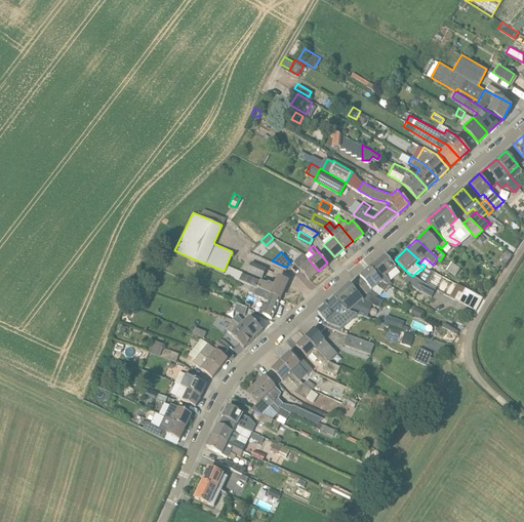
[(318,271),(308,258),(303,251),(293,261),(309,279),(318,271)]
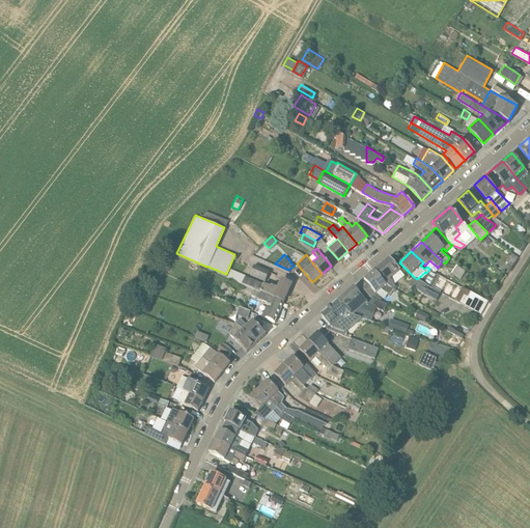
[(390,278),(399,270),(389,256),(373,270),(383,281),(392,286),(394,284),(390,278)]
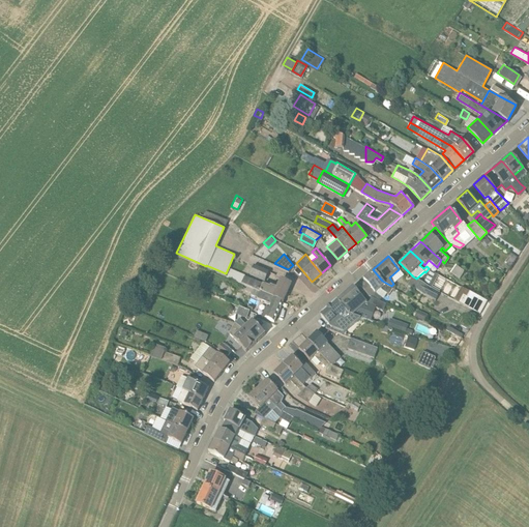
[(248,272),(264,280),(268,269),(253,262),(248,272)]
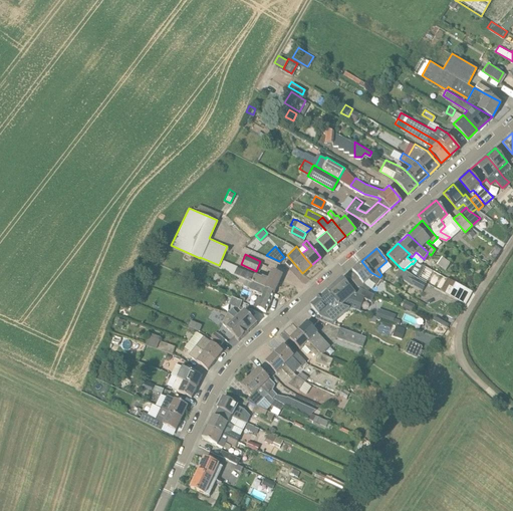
[(450,261),(442,255),(436,262),(445,268),(450,261)]
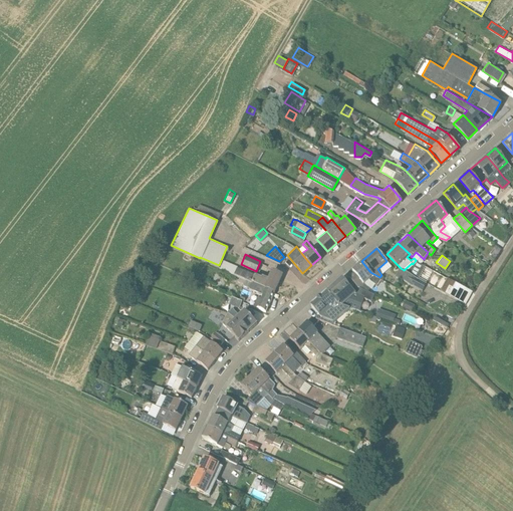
[(376,283),(379,277),(370,272),(361,261),(351,269),(353,271),(348,276),(352,280),(357,286),(366,290),(369,286),(363,282),(368,278),(376,283)]
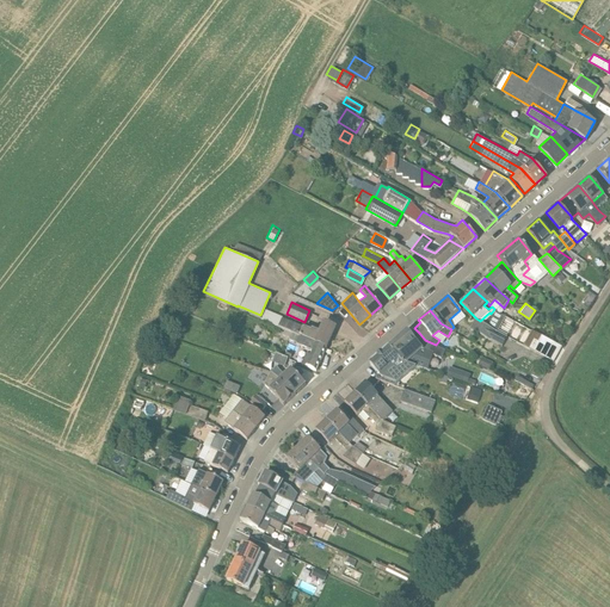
[(310,328),(302,324),(284,316),(279,326),(325,345),(334,324),(322,320),(319,328),(312,326),(310,328)]
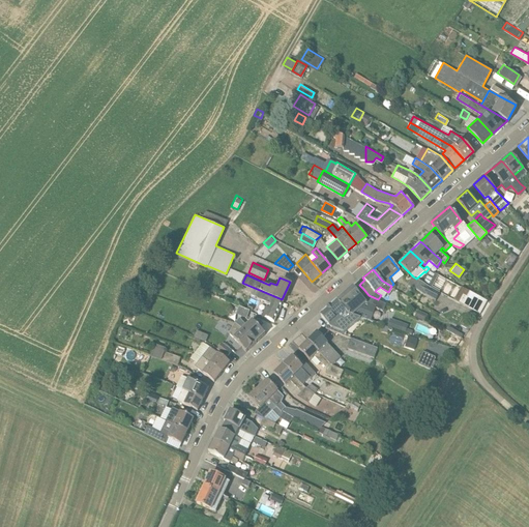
[(416,279),(413,276),(410,275),(406,284),(424,293),(435,298),(439,289),(416,279)]
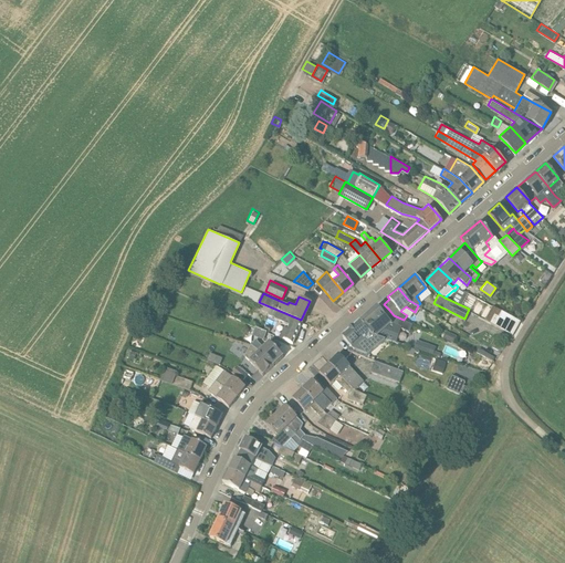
[(292,342),(301,320),(259,302),(257,305),(268,311),(268,313),(288,322),(286,326),(282,324),(278,335),(292,342)]
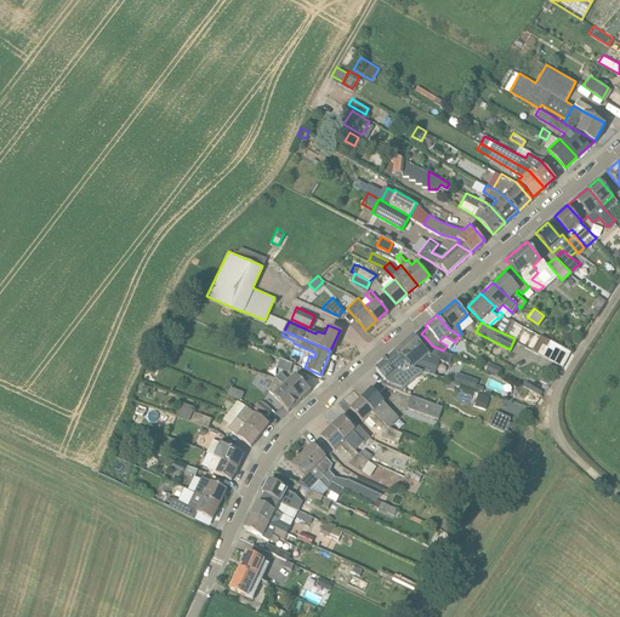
[(432,346),(426,338),(420,343),(414,335),(394,350),(407,365),(413,367),(417,369),(416,369),(422,371),(433,373),(439,358),(448,361),(451,354),(443,350),(432,346)]
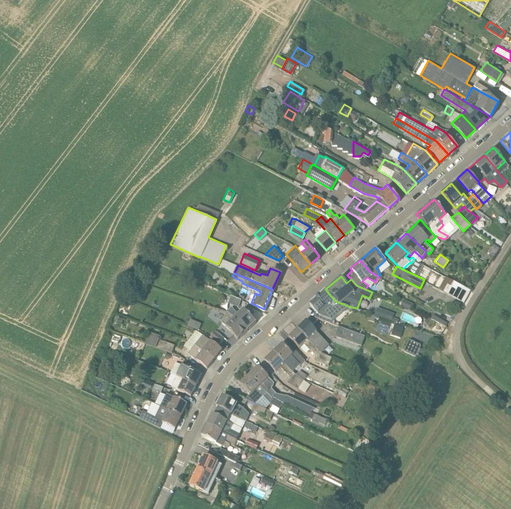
[(453,279),(450,284),(461,290),(464,284),(453,279)]
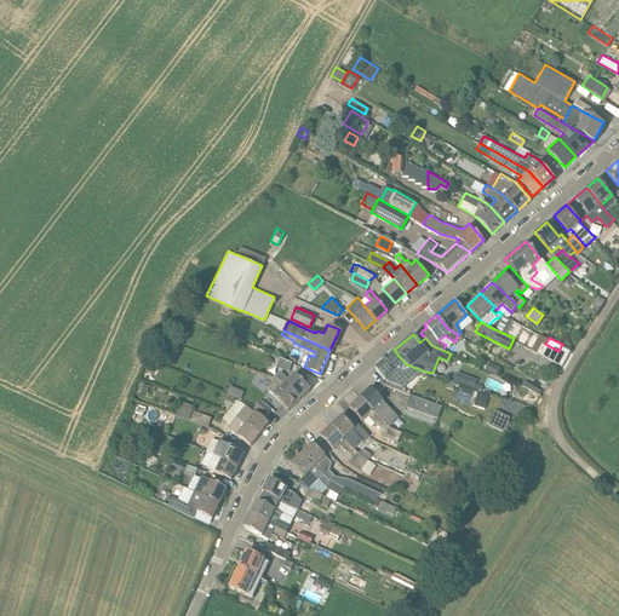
[(422,370),(416,368),(417,368),(412,367),(406,364),(394,350),(374,367),(380,374),(380,381),(399,389),(401,386),(422,370)]
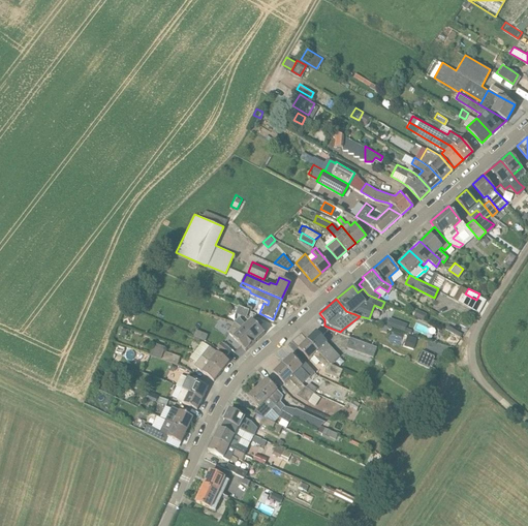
[(245,315),(248,309),(238,304),(235,311),(245,315)]
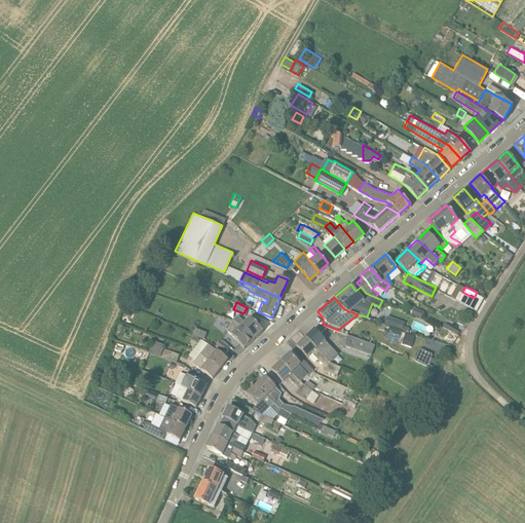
[(415,306),(412,313),(420,318),(423,310),(415,306)]
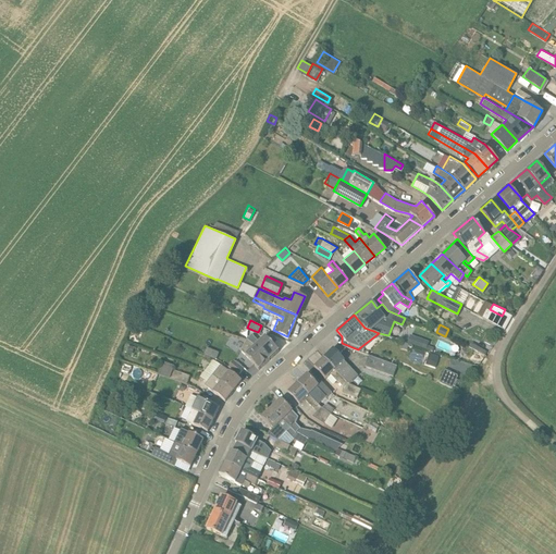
[(278,349),(264,334),(258,340),(250,331),(247,337),(254,343),(268,358),(278,349)]
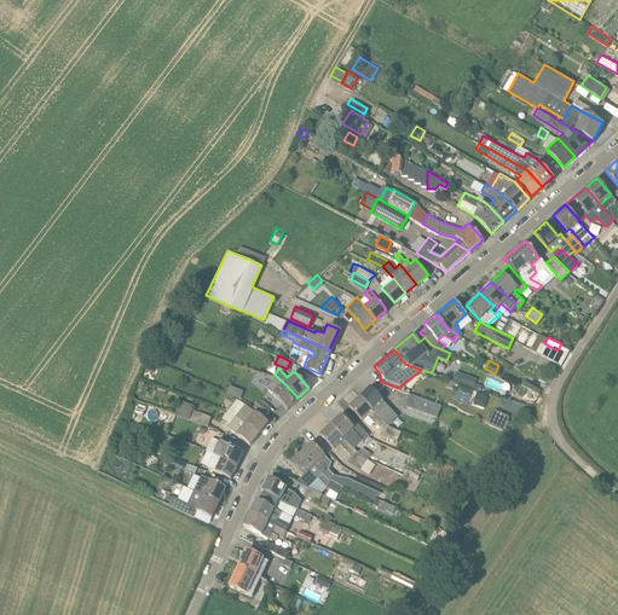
[(451,378),(473,386),(477,377),(455,369),(451,378)]
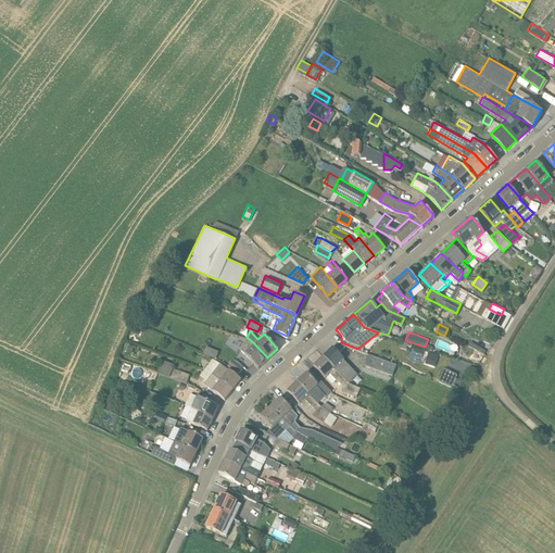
[(257,367),(267,357),(253,342),(247,337),(246,336),(239,347),(257,367)]
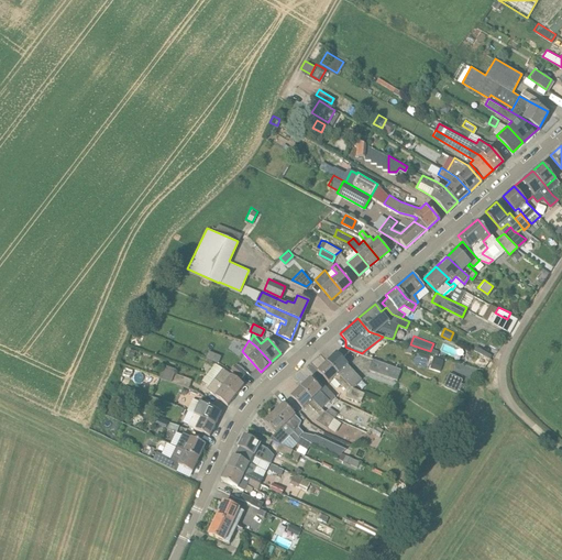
[(128,346),(124,353),(132,357),(135,349),(128,346)]
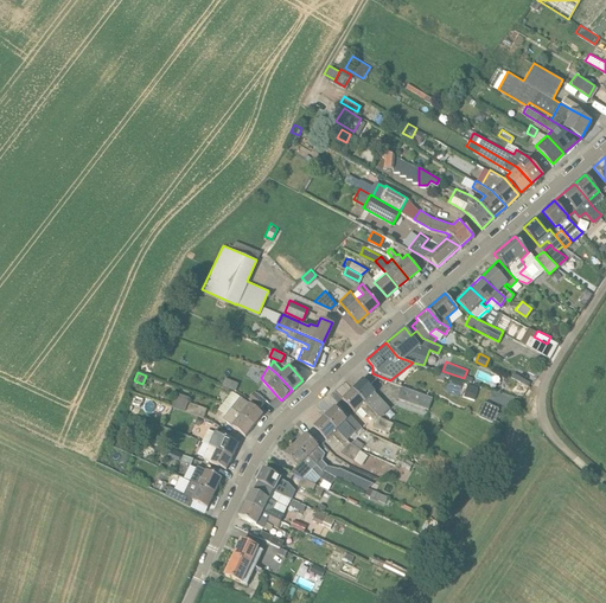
[(221,383),(228,386),(235,389),(237,382),(224,374),(221,383)]
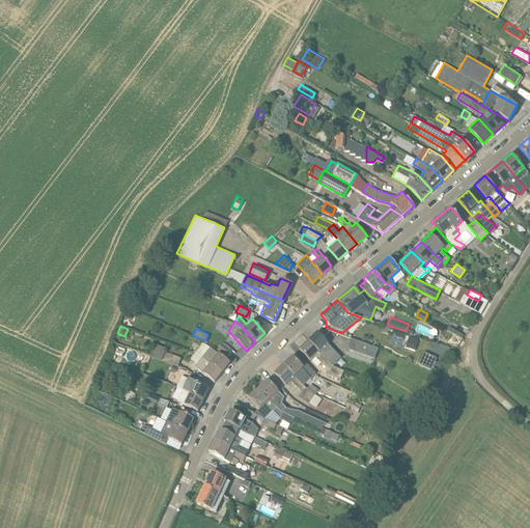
[(339,357),(322,336),(316,331),(308,339),(331,363),(339,357)]
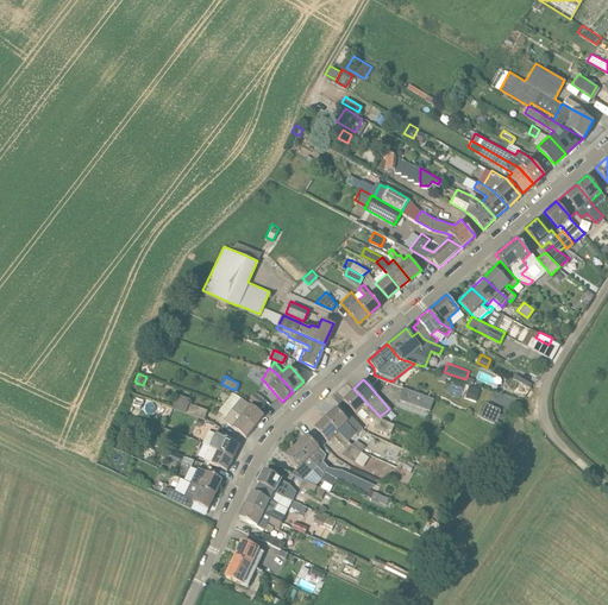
[(468,383),(464,396),(475,399),(478,386),(468,383)]
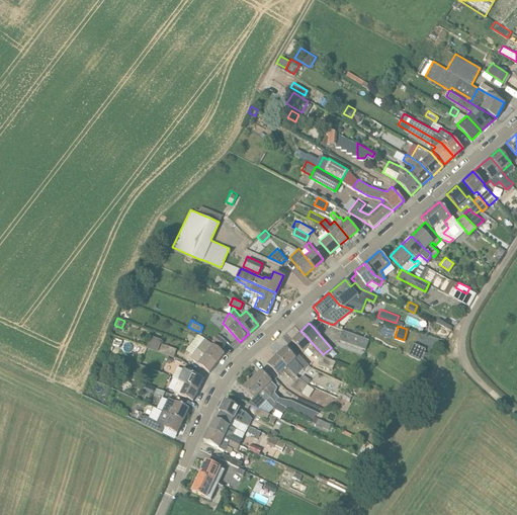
[(364,348),(368,338),(342,328),(338,338),(364,348)]
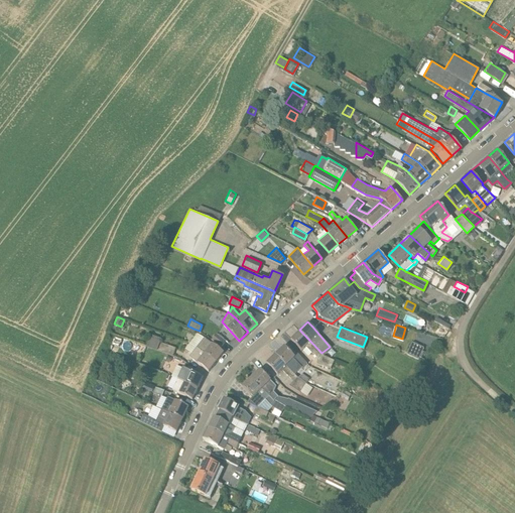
[(322,354),(322,353),(299,330),(290,338),(301,348),(305,344),(317,356),(316,362),(331,366),(334,358),(322,354)]
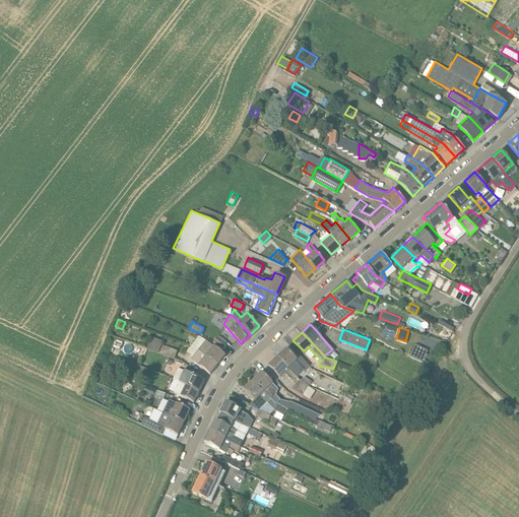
[(212,340),(222,347),(226,341),(217,334),(212,340)]
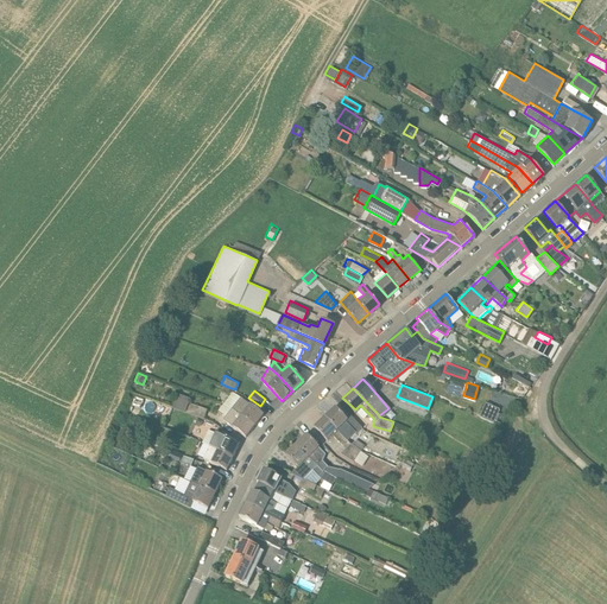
[(130,402),(139,406),(143,398),(133,394),(130,402)]
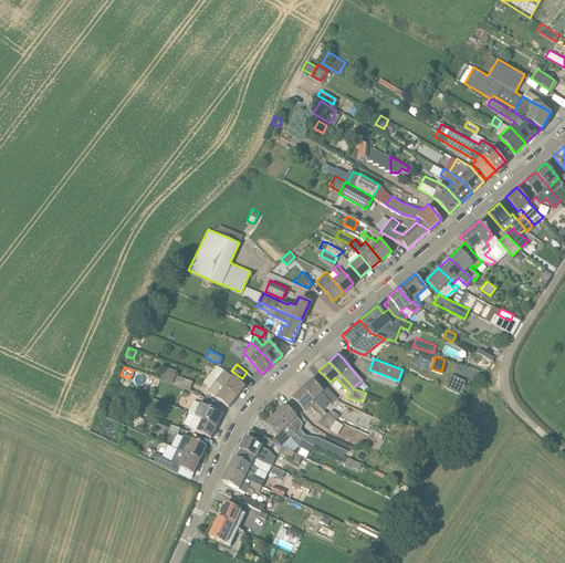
[(192,379),(163,368),(159,377),(171,382),(189,388),(192,379)]
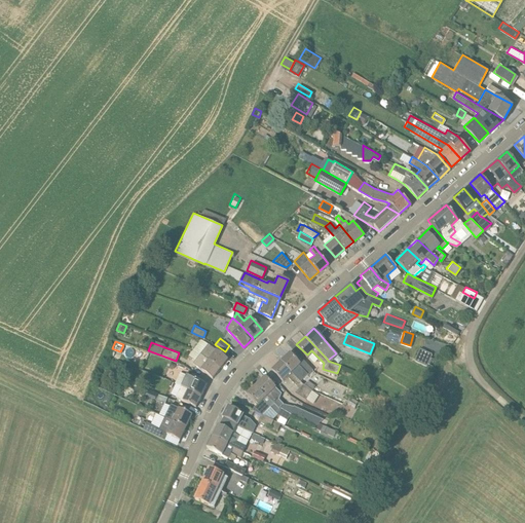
[(219,367),(227,358),(208,342),(199,351),(204,355),(219,367)]
